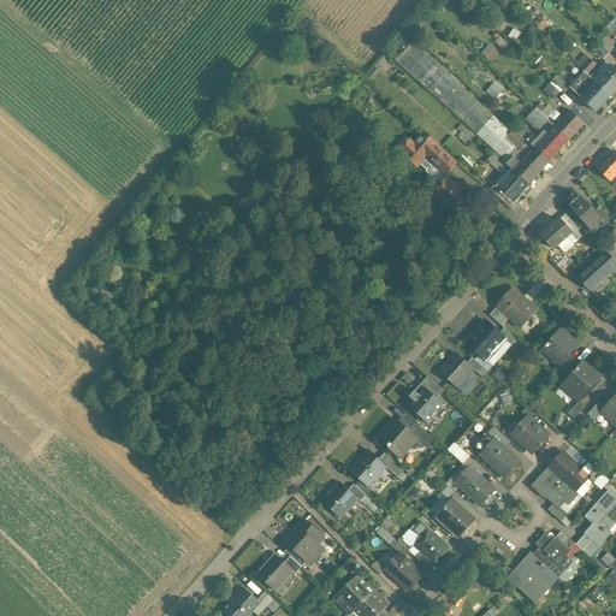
[(424,9),(406,29),(410,35),(430,13),(424,9)]
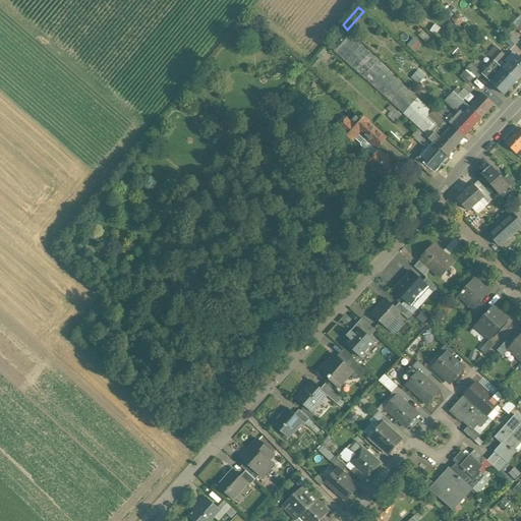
[(343,24),(326,44),(331,48),(347,30),(343,24)]
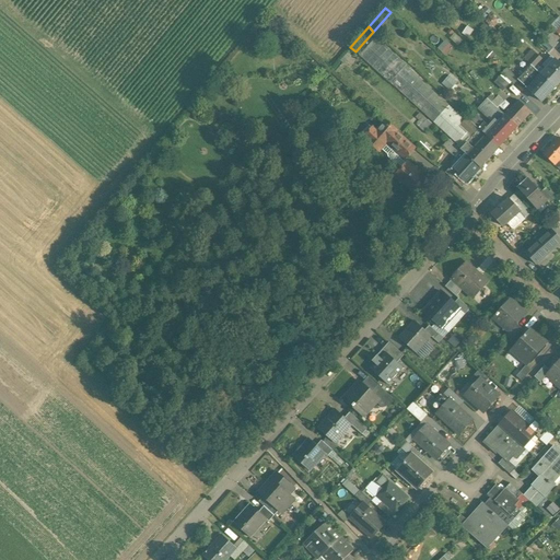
[(558,43),(549,34),(544,39),(553,48),(558,43)]
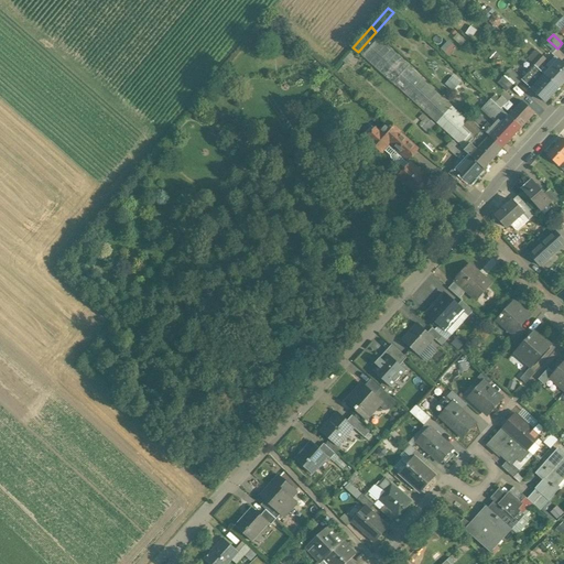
[(383,74),(399,57),(379,39),(364,55),(383,74)]
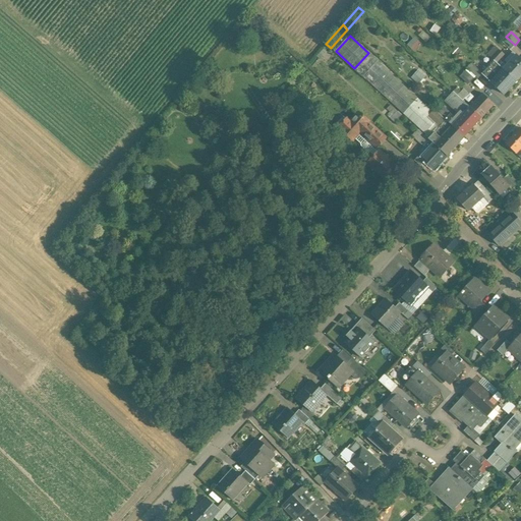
[(515,45),(506,37),(502,41),(511,49),(515,45)]
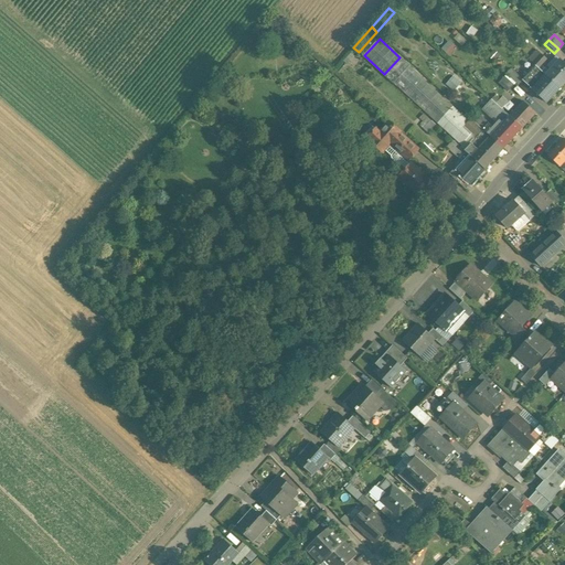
[(448,54),(456,46),(450,41),(443,48),(448,54)]
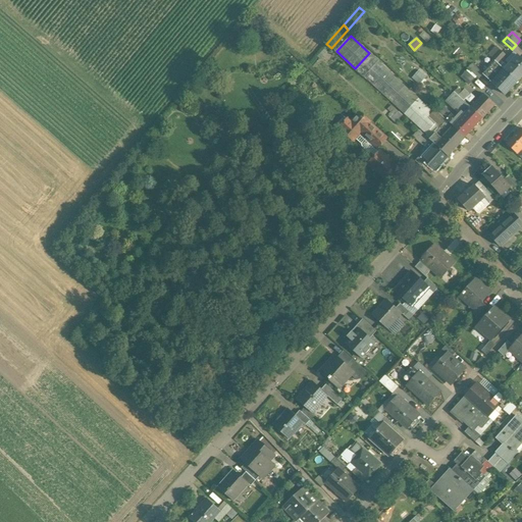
[(506,55),(496,46),(488,54),(496,60),(499,63),(506,55)]
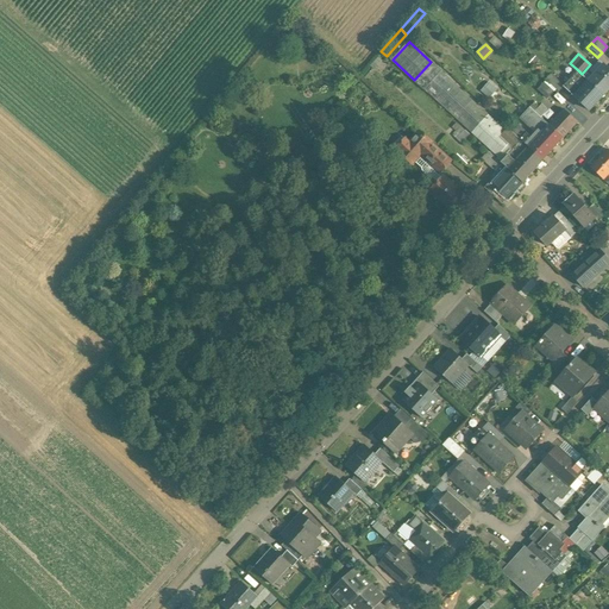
[(514,138),(431,62),(414,80),(424,89),(471,133),(470,133),(495,156),(494,156),(501,163),(519,143),(514,138)]
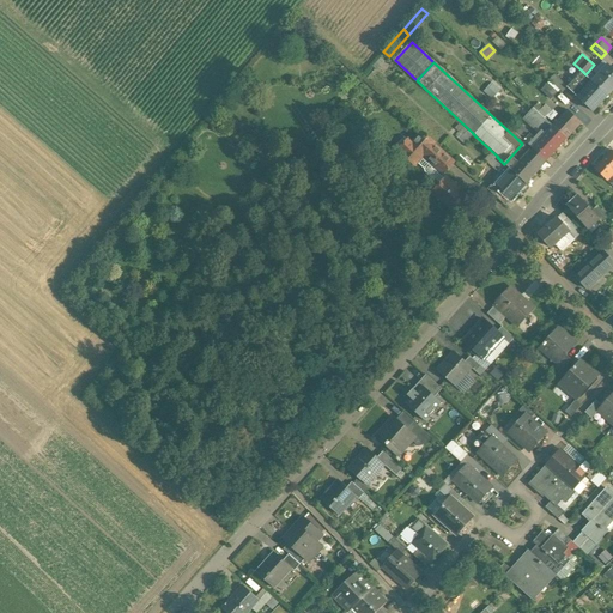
[(612,89),(612,70),(608,66),(594,82),(608,95),(612,89)]
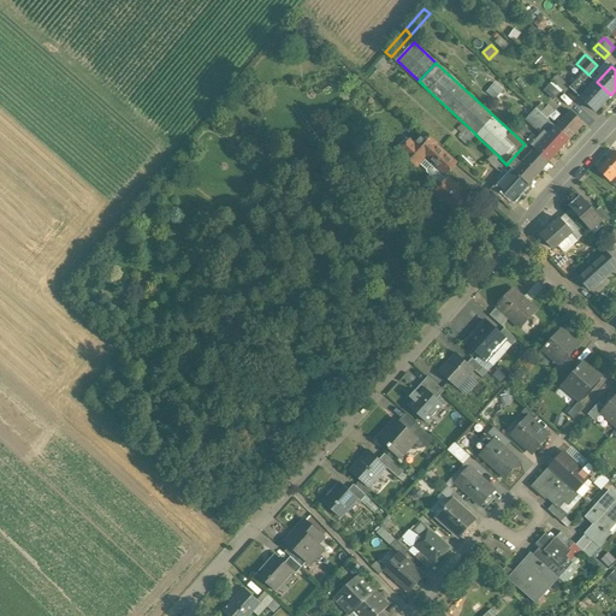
[(588,75),(585,71),(569,88),(596,112),(611,95),(597,82),(588,75)]
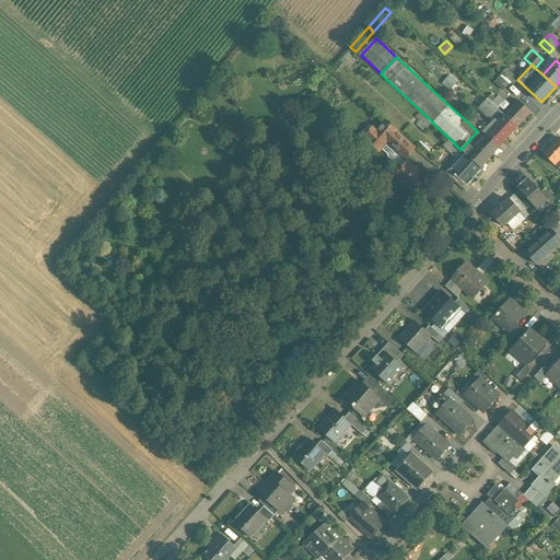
[(517,80),(506,69),(502,73),(513,84),(517,80)]
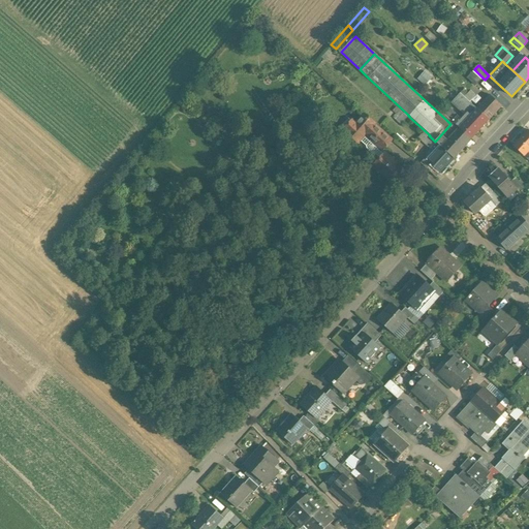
[(426,86),(433,78),(424,70),(416,79),(426,86)]
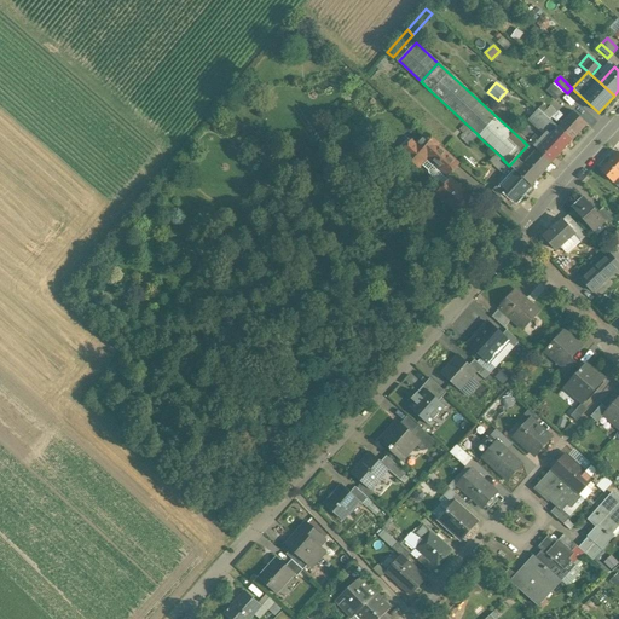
[(551,105),(543,114),(550,120),(557,111),(551,105)]
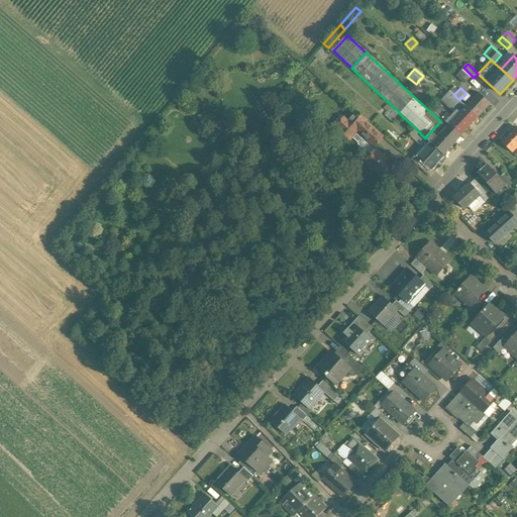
[(457,116),(466,106),(459,100),(453,95),(449,91),(441,100),(454,112),(457,116)]
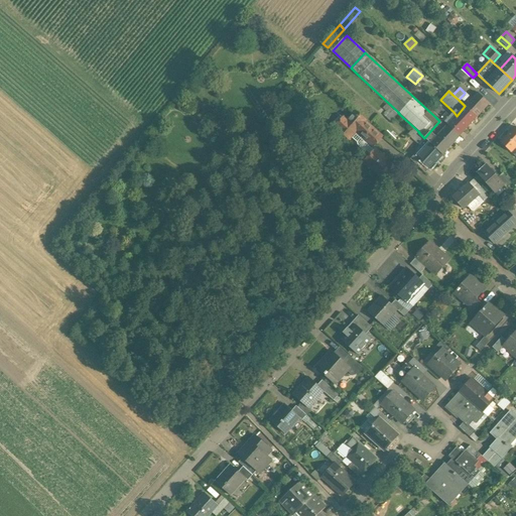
[(490,104),(478,93),(465,106),(478,118),(490,104)]
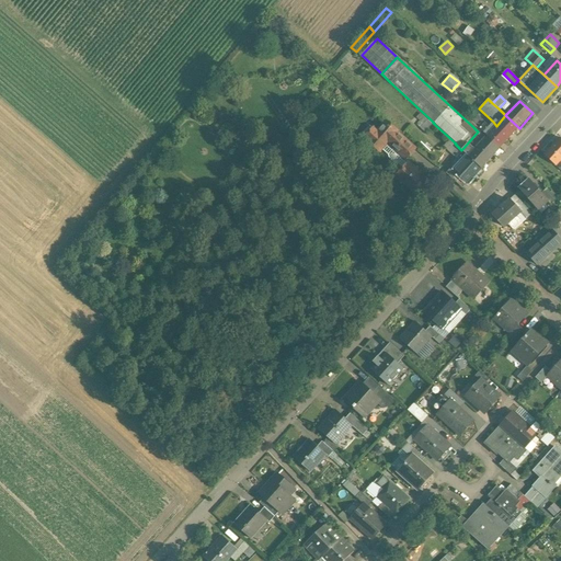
[(476,125),(487,136),(492,130),(496,126),(493,122),(489,126),(476,113),(469,119),(476,125)]
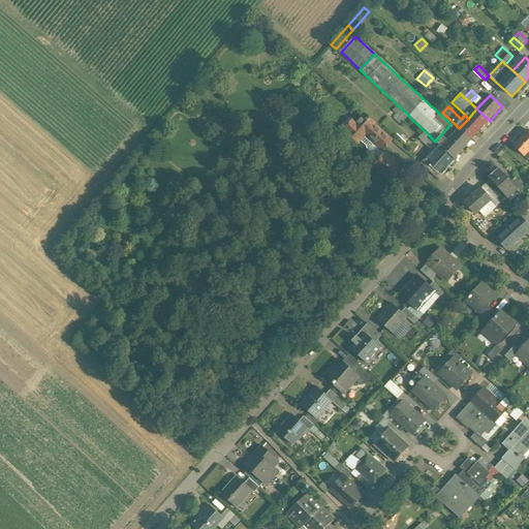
[(490,121),(476,109),(468,119),(464,123),(476,134),(490,121)]
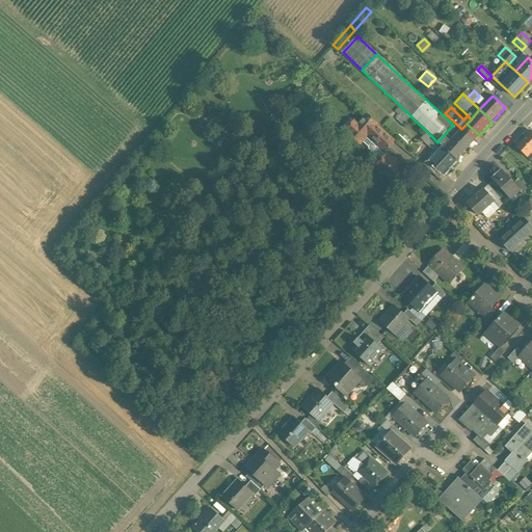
[(405,113),(398,121),(403,125),(409,117),(405,113)]
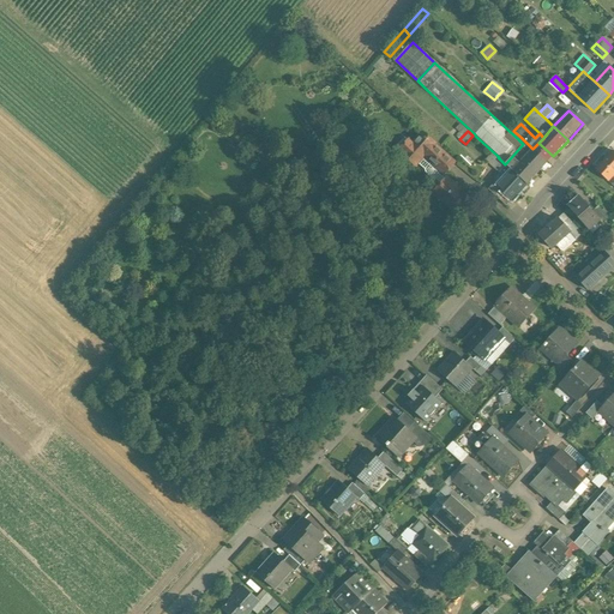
[(423,133),(413,144),(405,137),(397,146),(404,154),(404,155),(416,166),(419,163),(434,145),(435,144),(423,133)]
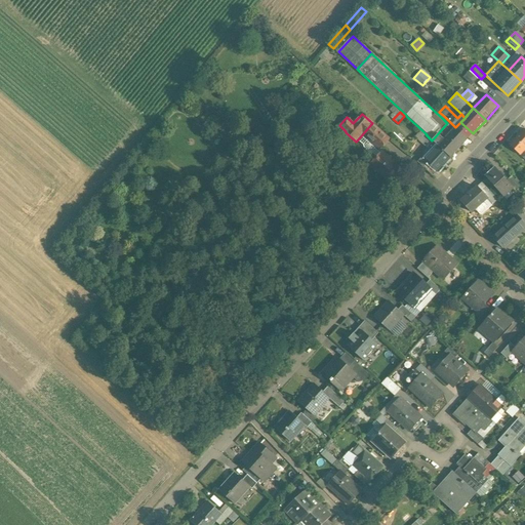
[(447,123),(432,140),(433,142),(438,147),(450,132),(455,127),(445,117),(443,119),(447,123)]
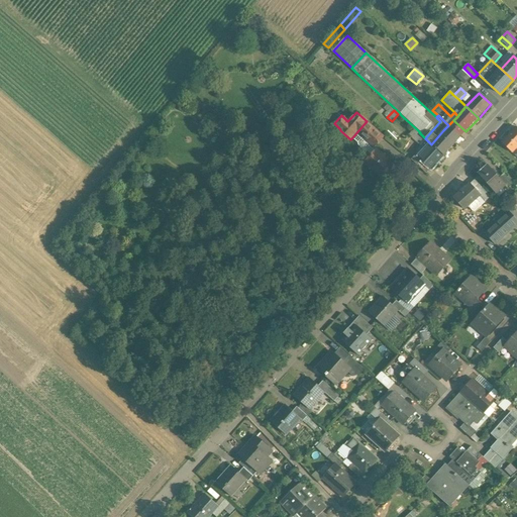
[(466,131),(453,120),(448,125),(460,136),(466,131)]
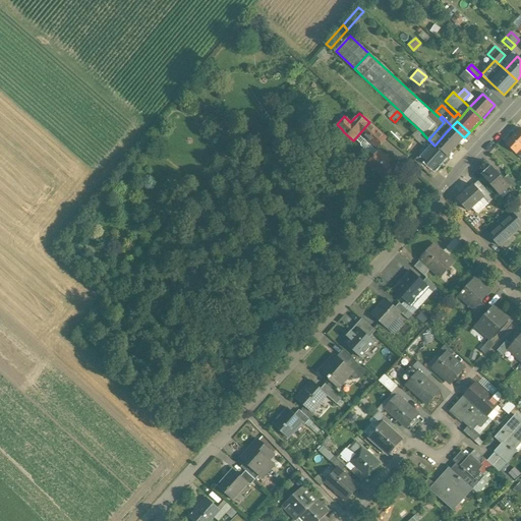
[(386,137),(368,123),(355,138),(361,143),(361,147),(363,149),(366,151),(368,151),(374,157),(380,152),(381,153),(381,152),(381,150),(378,147),(386,137)]
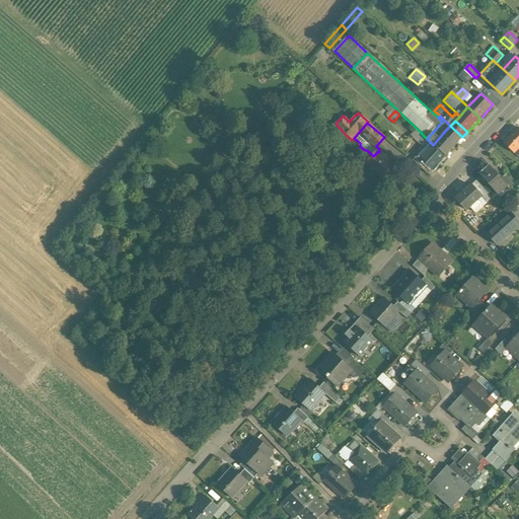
[(462,137),(450,126),(445,131),(457,142),(462,137)]
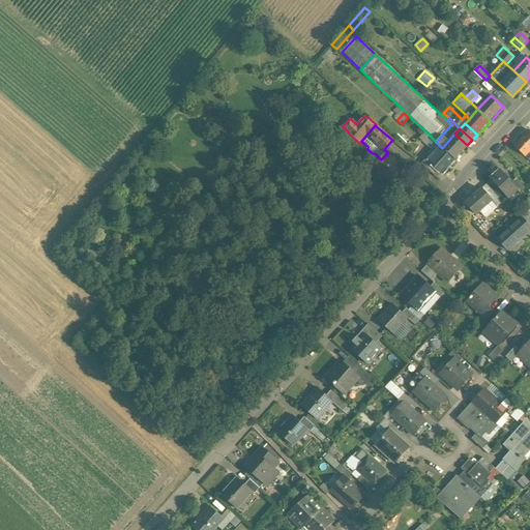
[(529,129),(514,146),(526,155),(529,151),(529,129)]
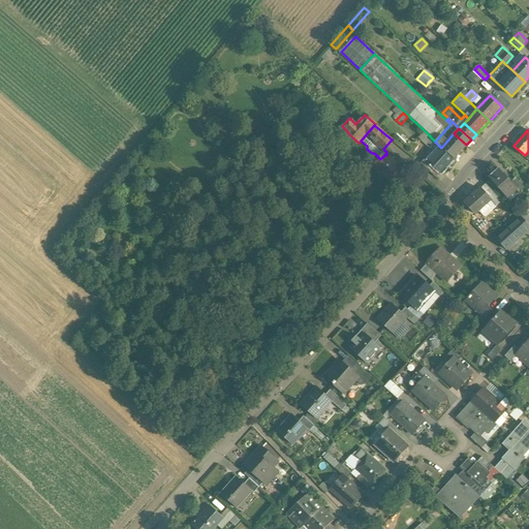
[(429,135),(424,131),(418,137),(430,149),(436,143),(435,142),(429,135)]
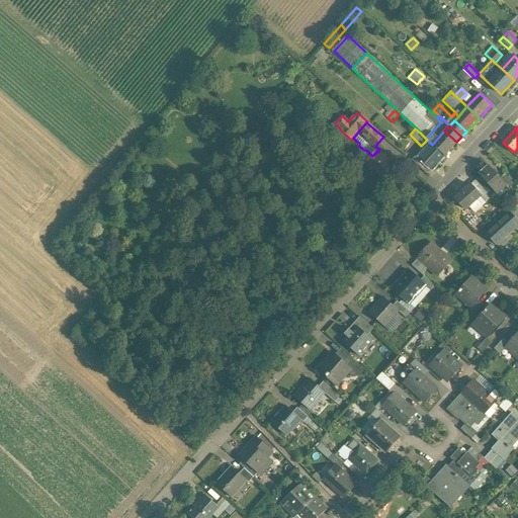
[(444,131),(432,145),(444,156),(456,142),(444,131)]
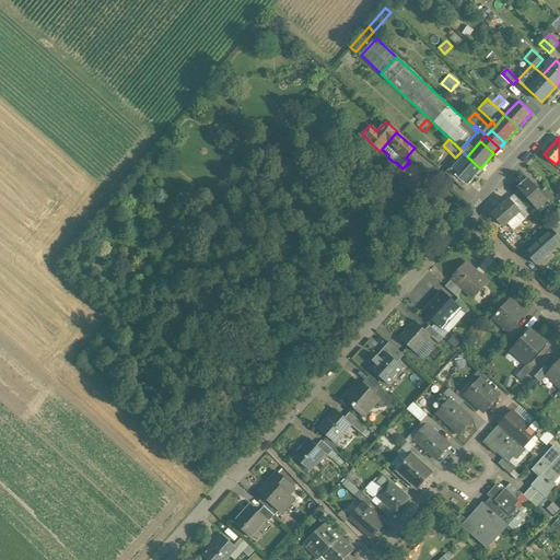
[(467,156),(453,171),(466,183),(480,168),(467,156)]
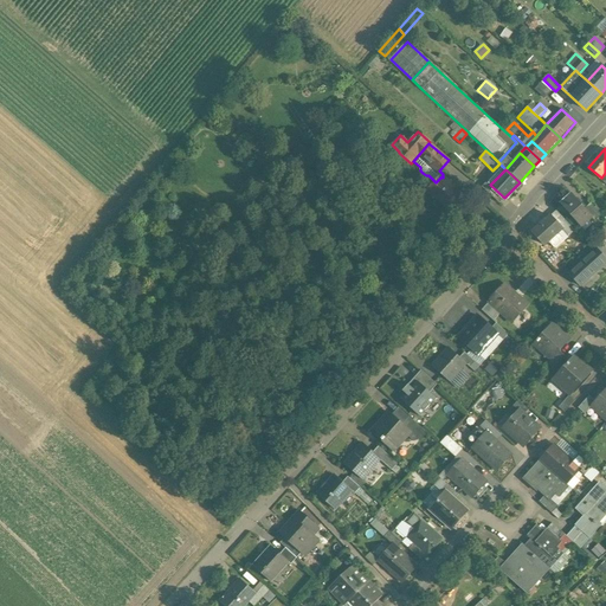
[(443,178),(442,176),(436,182),(427,192),(449,211),(463,195),(443,178)]
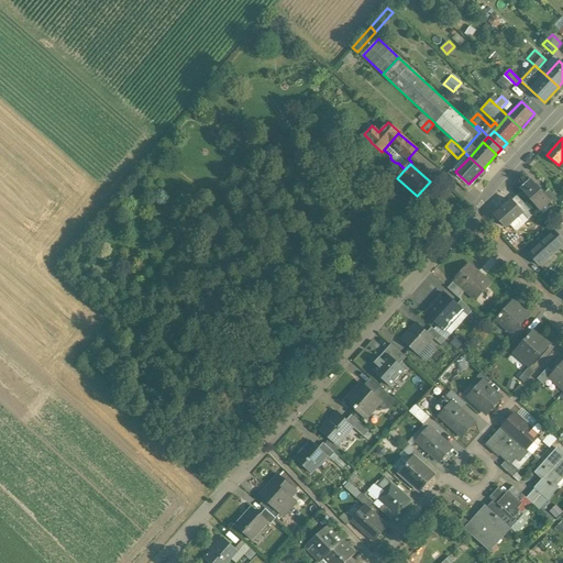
[(544,192),(532,178),(521,188),(541,211),(552,202),(550,200),(550,199),(544,192)]
